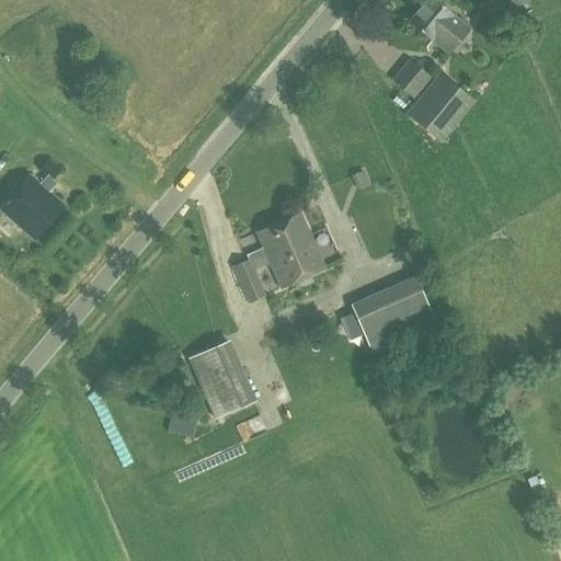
[(453,14),(435,0),(426,0),(410,22),(432,39),(433,38),(449,53),(469,29),(453,14)]
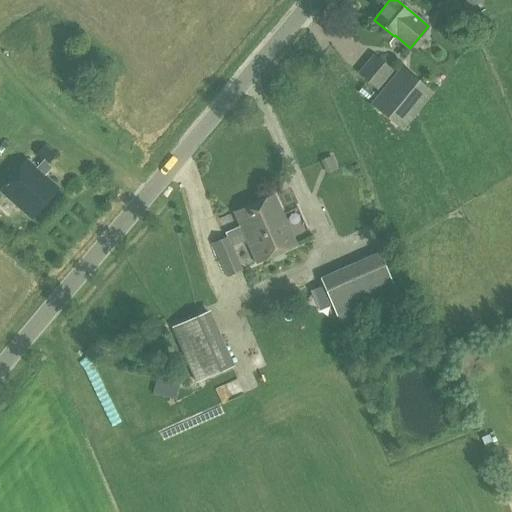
[(376,89),(393,69),(373,54),(357,74),(376,89)]
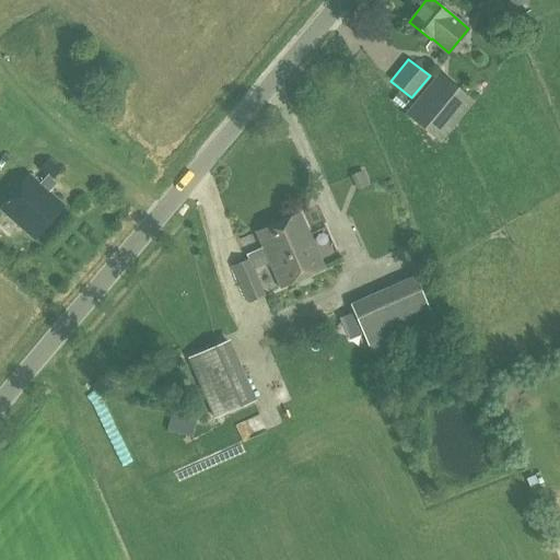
[(439,74),(406,114),(441,142),(474,102),(439,74)]
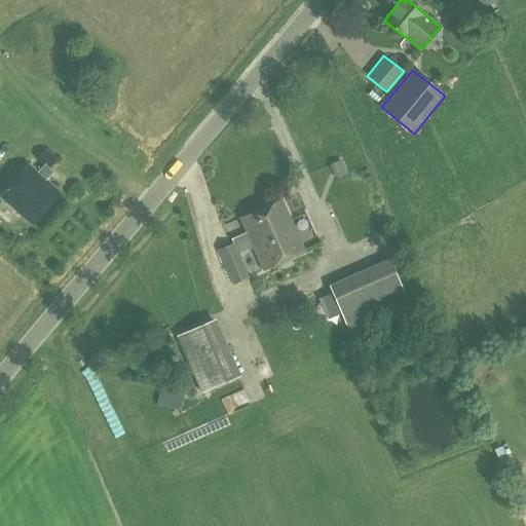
[(44,165),(37,173),(27,163),(0,193),(0,196),(33,225),(61,193),(45,181),(52,173),(48,168),(55,160),(44,150),(36,158),(44,165)]
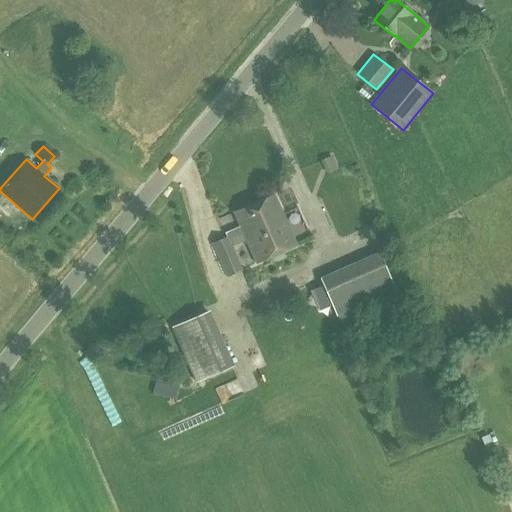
[(321,161),(327,174),(337,170),(332,156),(321,161)]
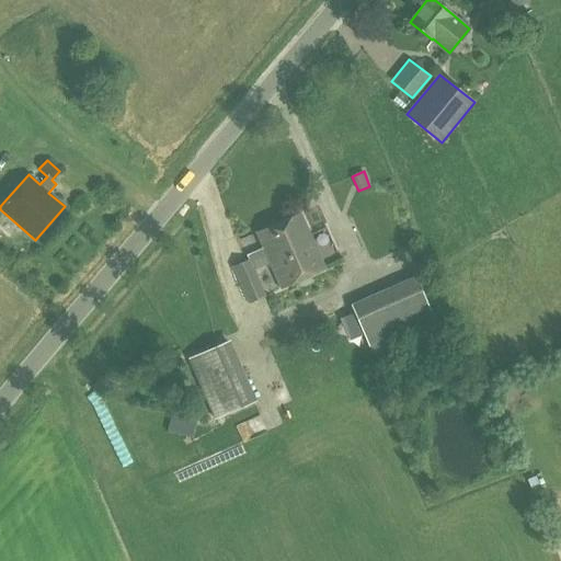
[(300,244),(312,240),(301,214),(256,233),(264,249),(248,255),(250,261),(233,267),(249,302),(265,295),(253,270),(270,262),(271,264),(290,255),(286,245),(299,240),(300,244)]
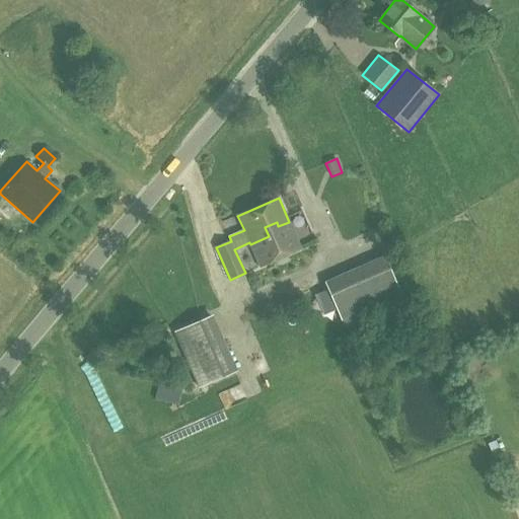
[(216,218),(223,229),(235,221),(228,210),(216,218)]
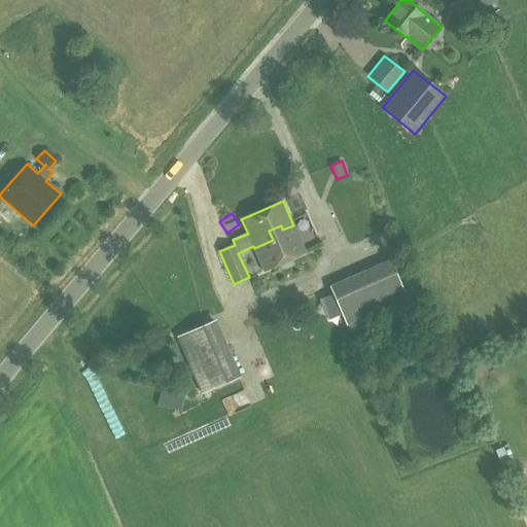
[(306,252),(293,225),(282,230),(281,225),(269,231),(273,240),(254,248),(264,271),(306,252)]
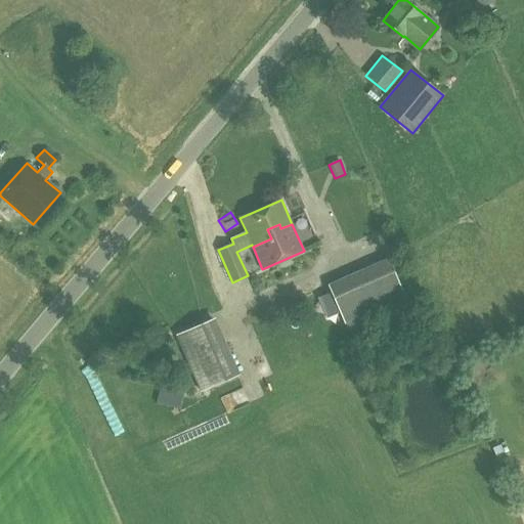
[(404,298),(388,259),(326,285),(343,323),(404,298)]
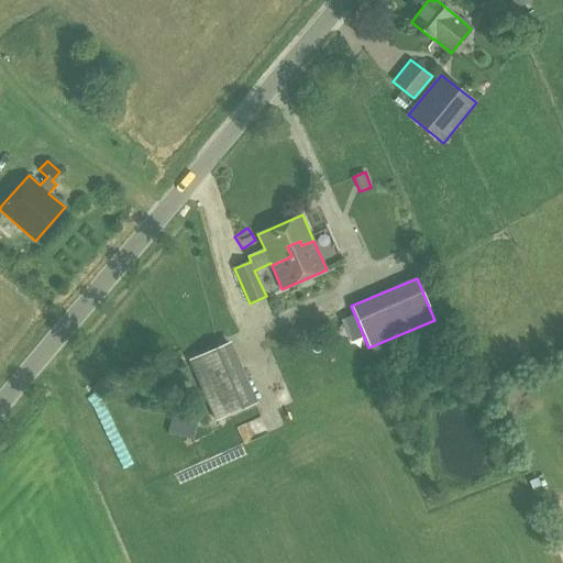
[(231,342),(188,360),(214,420),(257,401),(231,342)]
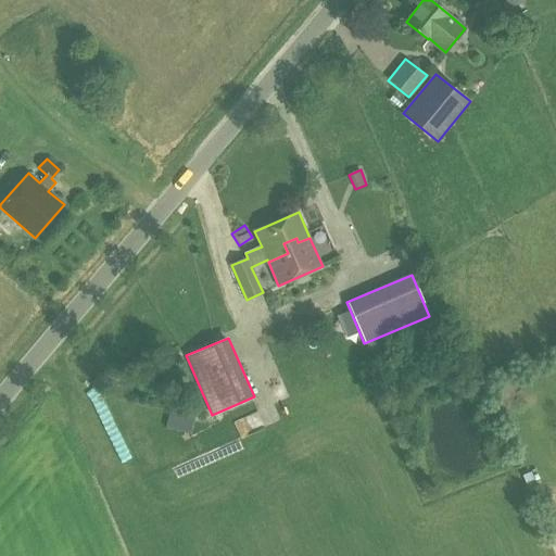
[(164,420),(182,426),(187,412),(168,407),(164,420)]
